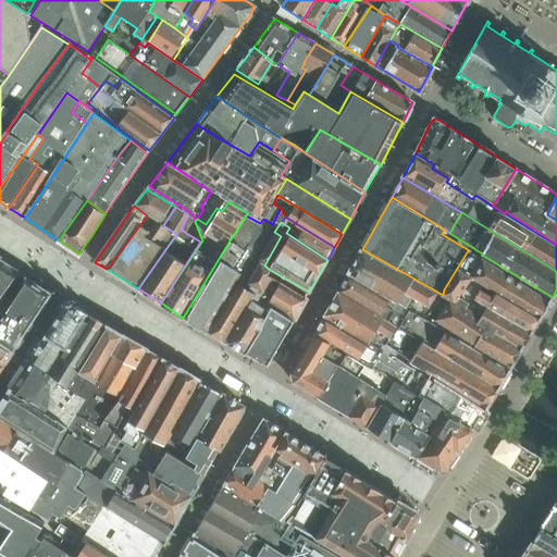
[(230,240),(183,318),(246,353),(273,308),(254,296),(267,276),(270,270),(264,265),(230,240)]
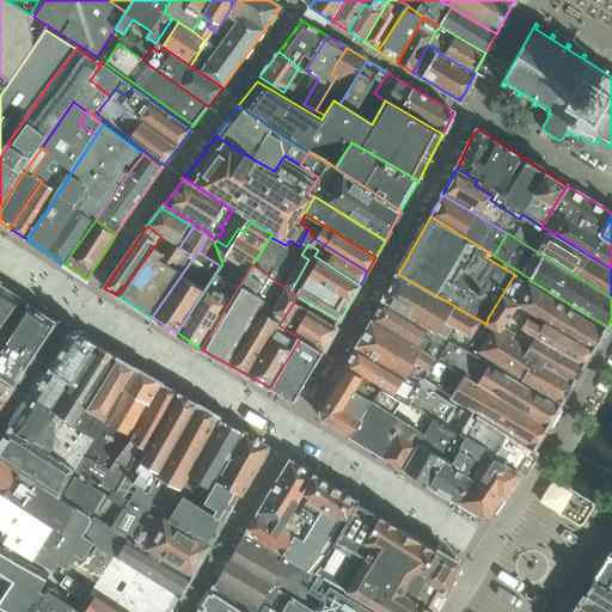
[(481,320),(398,274),(384,300),(439,334),(446,322),(471,337),(481,320)]
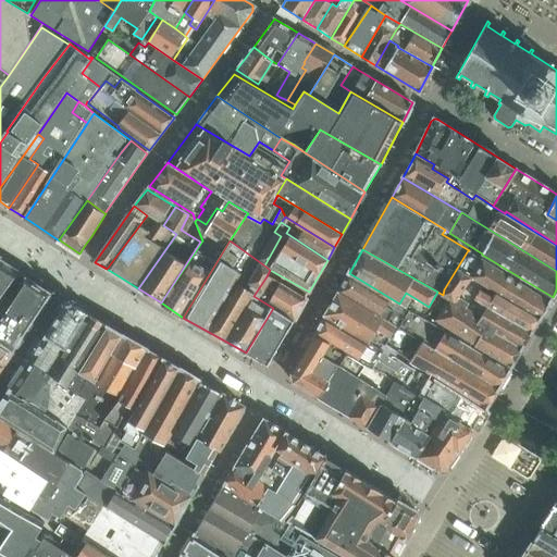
[(540,319),(551,300),(468,250),(444,289),(443,295),(435,320),(512,366),(532,331),(478,297),(485,286),(540,319)]
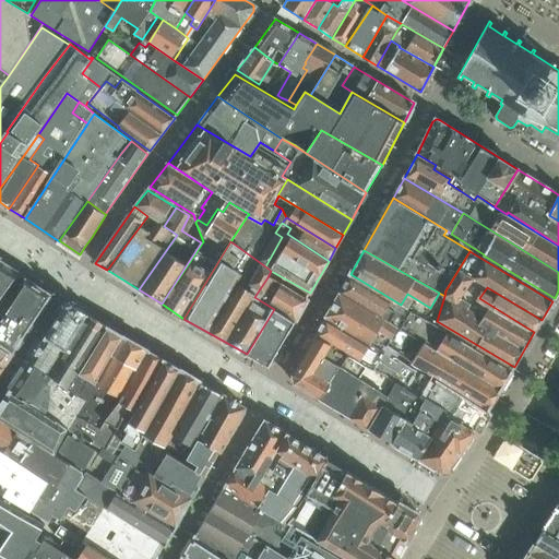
[(0,312),(25,276),(0,260),(0,312)]
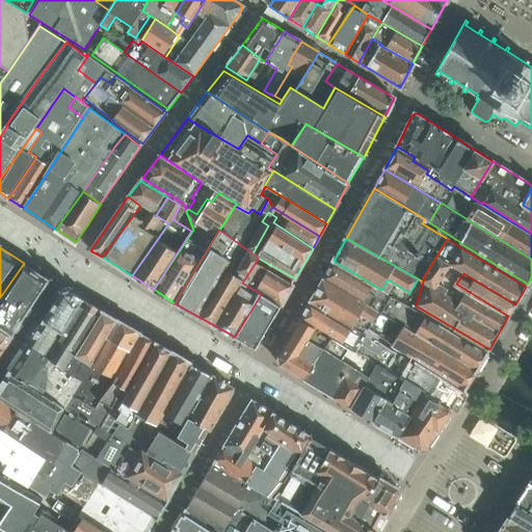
[(381,290),(334,261),(323,278),(379,313),(380,314),(391,296),(380,290),(381,290)]
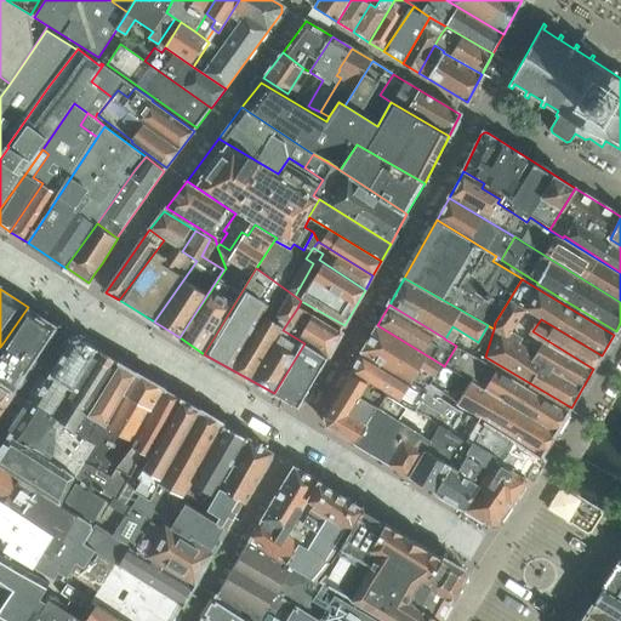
[(58,326),(28,307),(0,347),(0,382),(15,393),(58,326)]
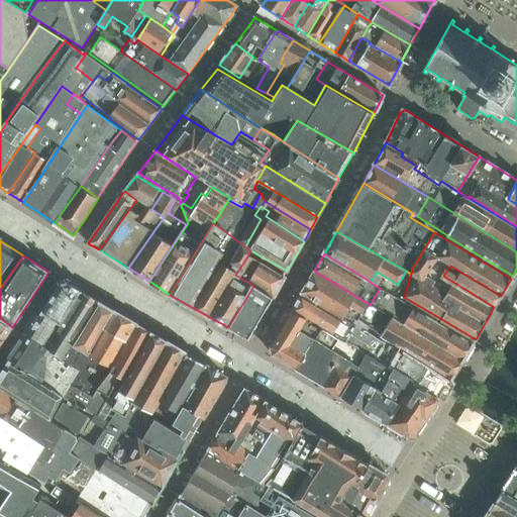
[(253,286),(273,298),(284,277),(251,259),(247,256),(235,275),(253,286)]
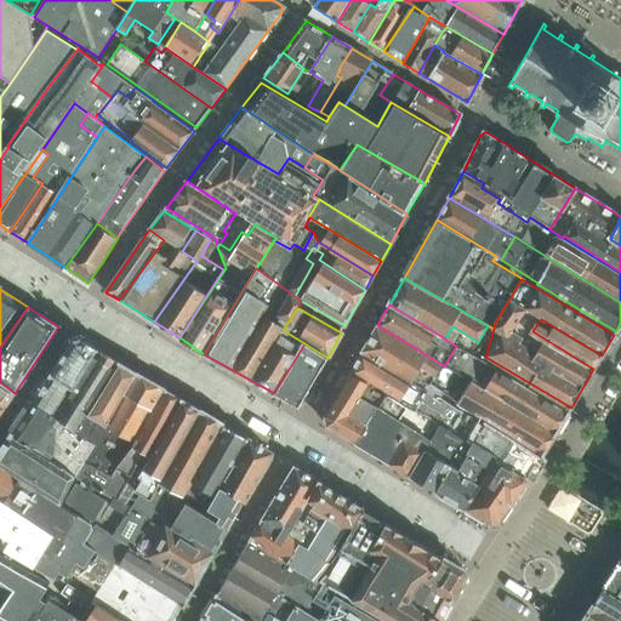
[(602,355),(541,319),(533,331),(593,369),(602,355)]
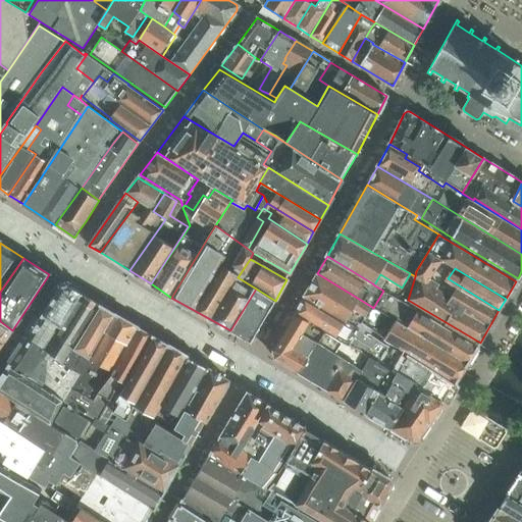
[(372,307),(317,273),(305,296),(359,328),(361,324),(372,307)]
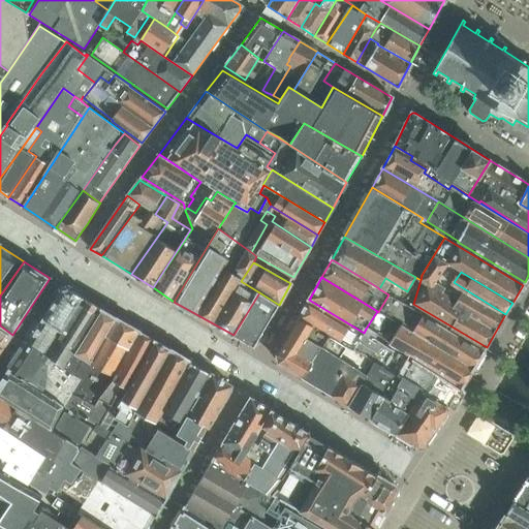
[(28,343),(49,358),(84,298),(65,286),(28,343)]
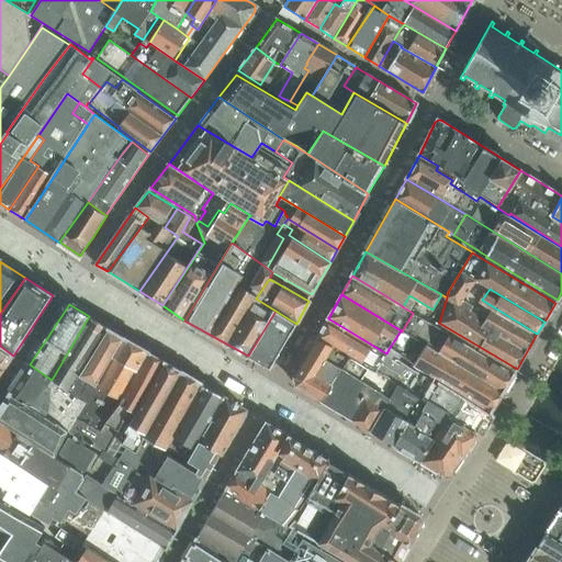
[(296,324),(276,311),(248,356),(248,357),(270,369),(296,324)]
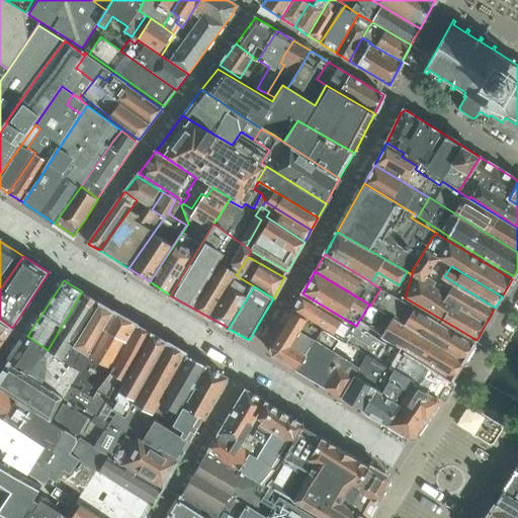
[(463,361),(473,345),(398,296),(397,298),(380,288),(370,306),(463,361)]
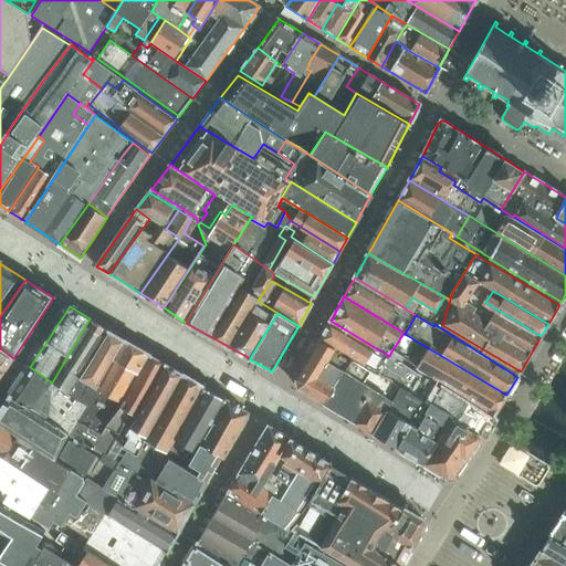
[(77,385),(109,331),(90,318),(52,383),(53,383),(49,421),(58,427),(59,425),(71,432),(81,416),(87,405),(80,399),(84,389),(77,385)]
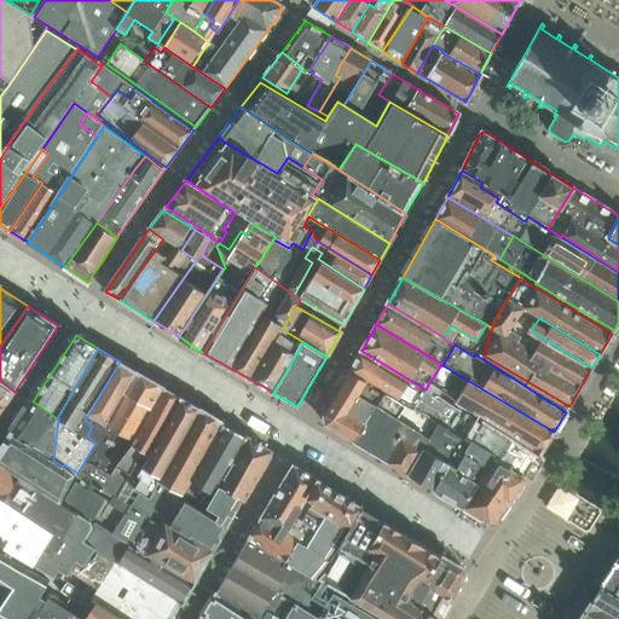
[(385,392),(414,409),(426,389),(362,351),(350,371),(385,392)]
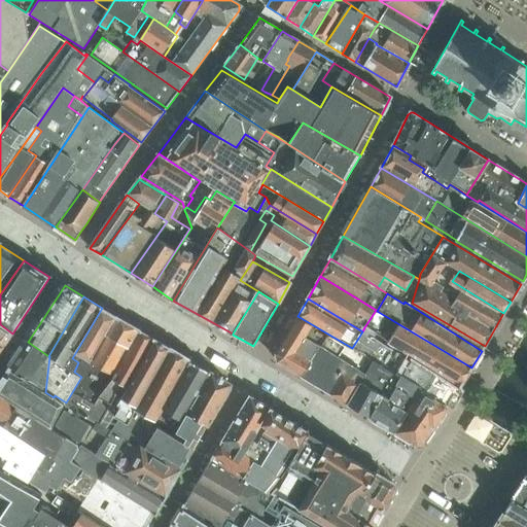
[(116,317),(102,308),(72,358),(78,362),(82,357),(91,361),(116,317)]
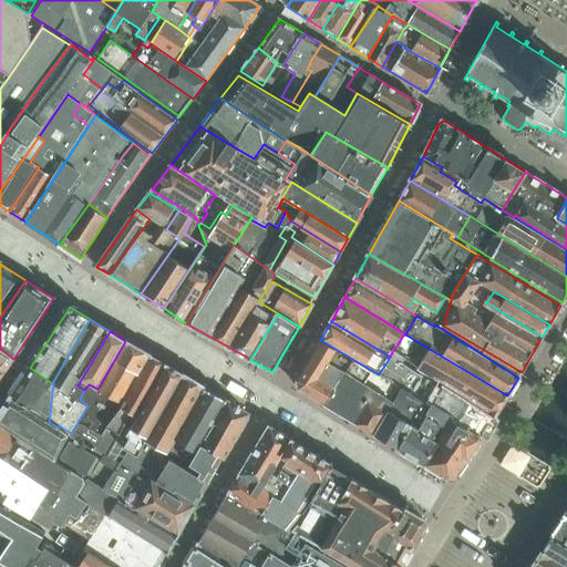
[(507,395),(405,334),(404,333),(392,352),(495,415),(507,395)]
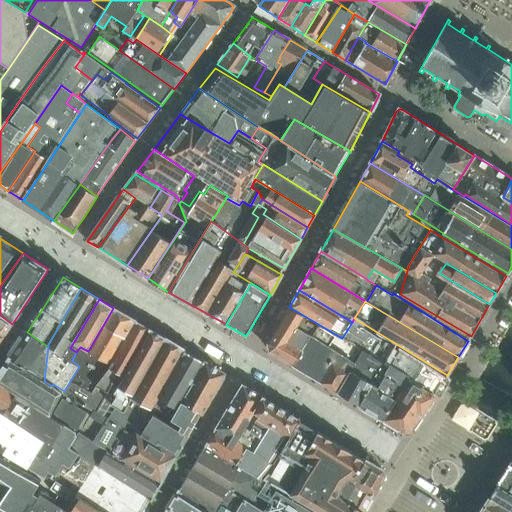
[(318,324),(289,307),(265,348),(292,365),(307,341),(308,342),(318,324)]
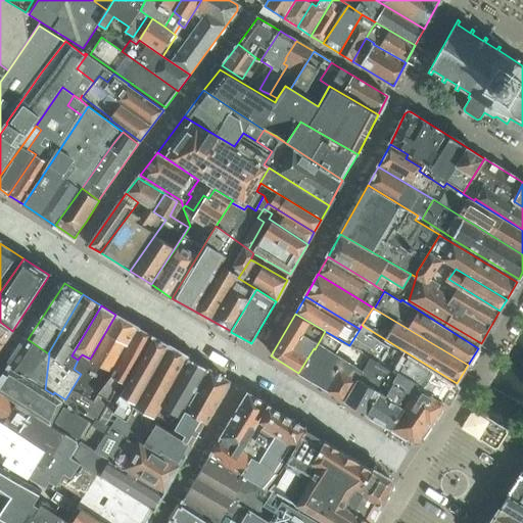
[(112,375),(138,328),(115,315),(90,359),(82,354),(78,360),(74,369),(81,374),(75,384),(65,399),(63,402),(68,406),(66,409),(63,408),(53,425),(79,440),(89,422),(72,412),(74,409),(95,421),(98,422),(109,400),(98,393),(112,375)]
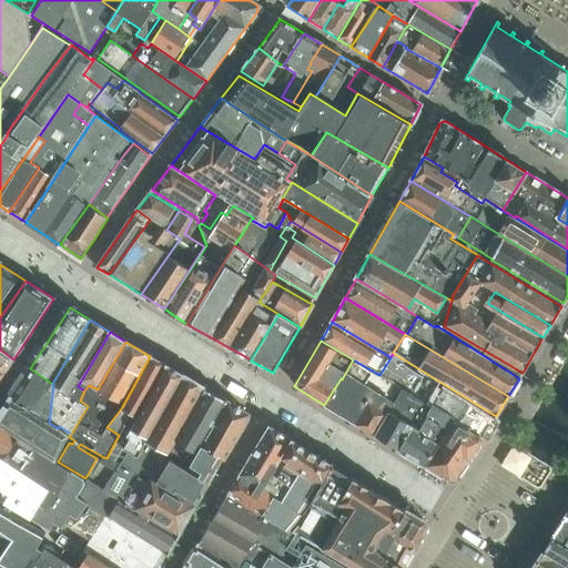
[(0,368),(4,372),(13,359),(0,350),(0,368)]
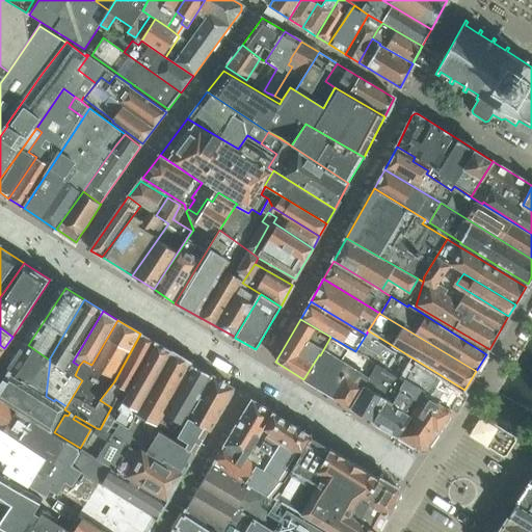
[(117,408),(156,343),(140,334),(114,381),(100,400),(111,407),(100,429),(97,428),(94,433),(107,442),(111,433),(108,431),(115,420),(122,410),(117,408)]
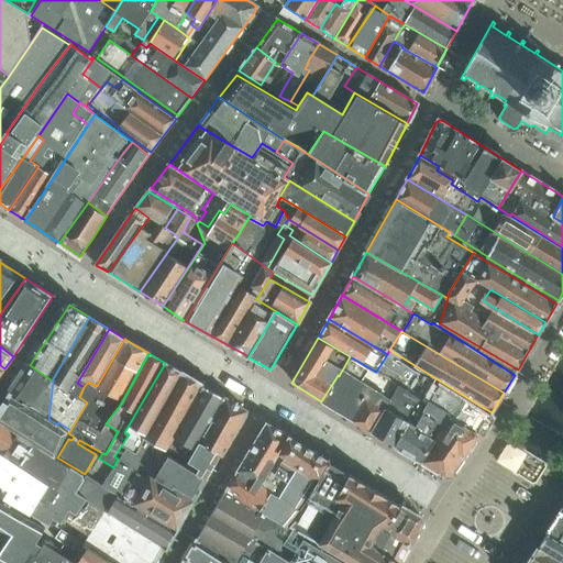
[(478,433),(489,416),(427,376),(400,360),(399,362),(387,354),(376,372),(398,384),(426,400),(478,433)]
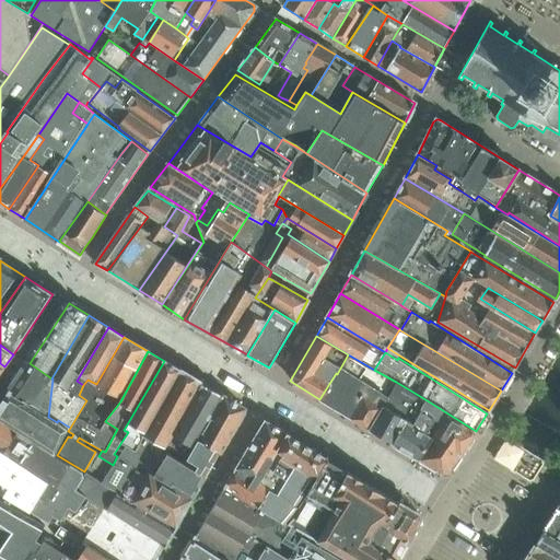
[(374,370),(348,354),(337,374),(336,373),(319,399),(351,418),(363,396),(369,399),(375,388),(387,397),(396,382),(374,370)]
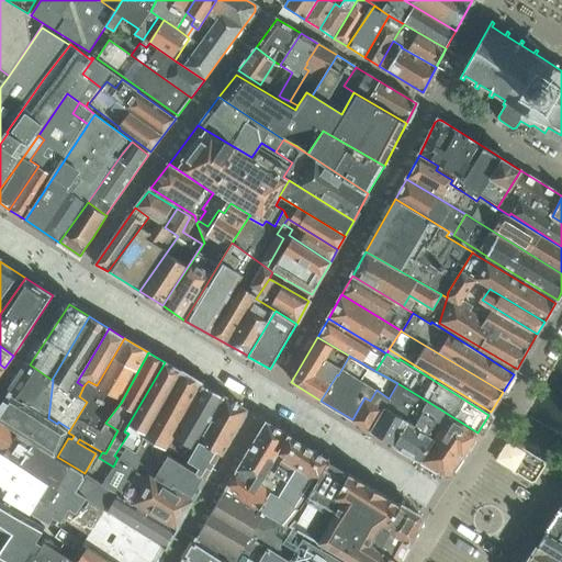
[(181,371),(165,362),(124,431),(128,434),(122,444),(126,447),(133,451),(181,371)]
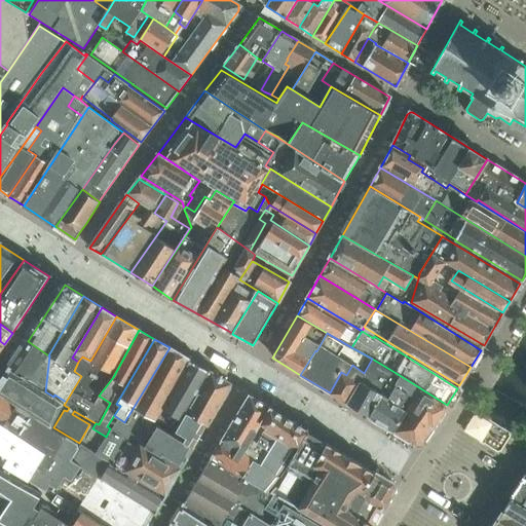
[(10,369),(45,391),(49,355),(48,355),(28,342),(10,369)]
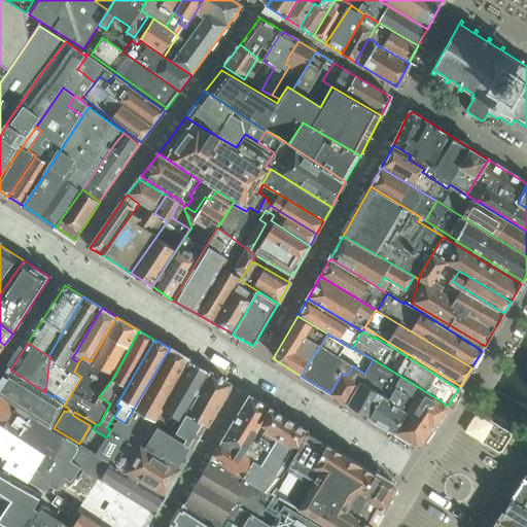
[(111,430),(138,447),(139,446),(152,426),(155,421),(189,360),(170,348),(125,423),(118,419),(111,430)]
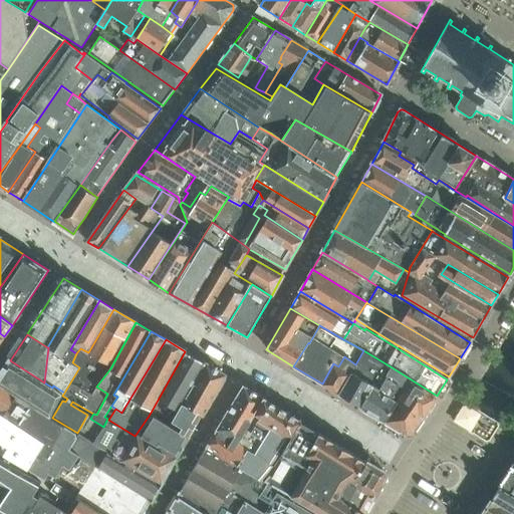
[(338,394),(361,407),(373,384),(379,390),(386,378),(382,376),(389,365),(363,350),(355,364),(338,394)]
